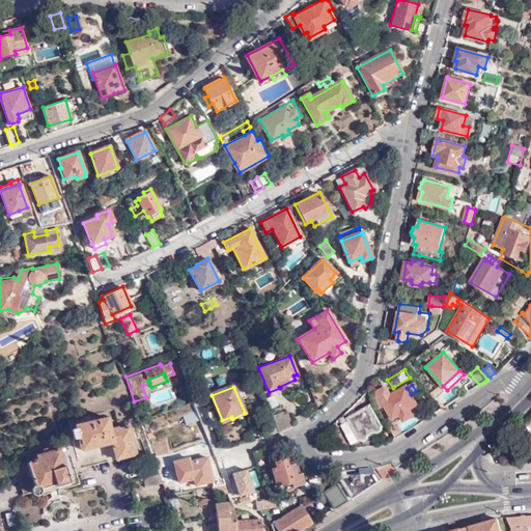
[(400,415),(406,422),(414,417),(410,410),(417,404),(411,394),(407,388),(407,387),(391,396),(387,389),(384,388),(378,392),(393,419),(400,415)]
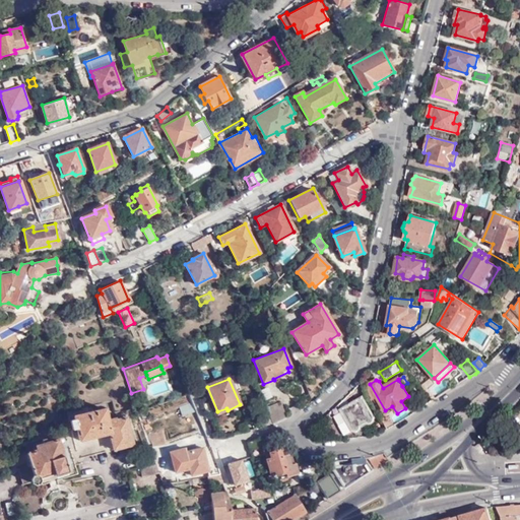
[(260,391),(264,401),(271,398),(267,388),(260,391)]
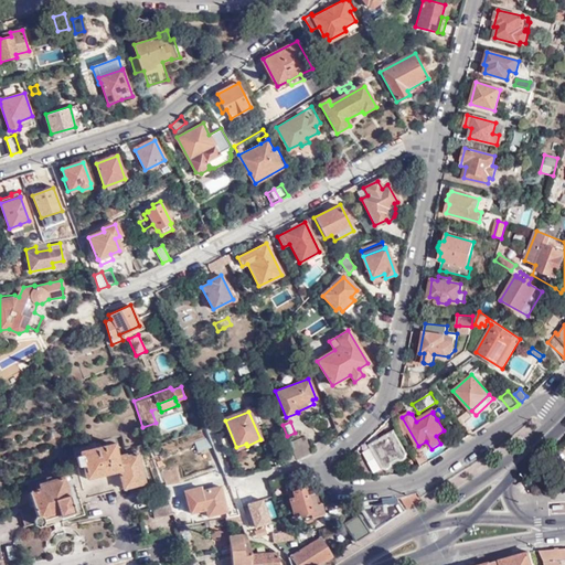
[(448,430),(457,444),(465,438),(456,426),(448,430)]
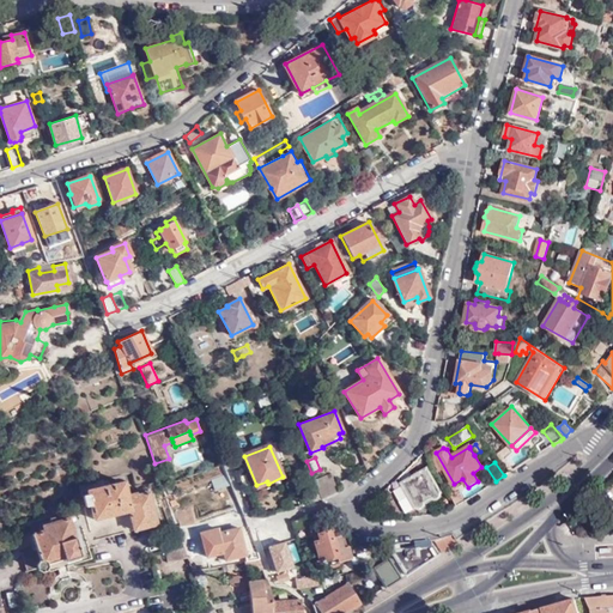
[(441,491),(426,467),(401,483),(416,508),(441,491)]
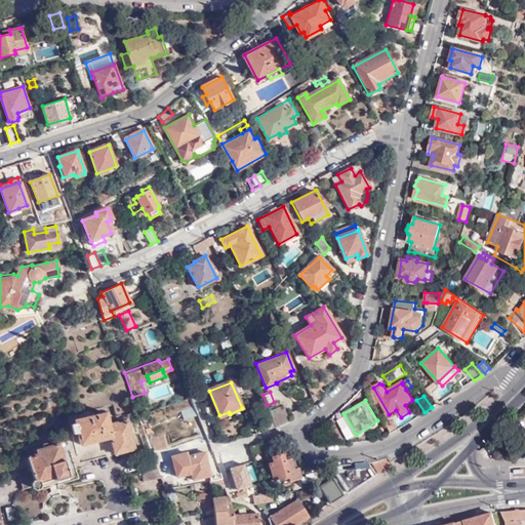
[(271,414),(274,425),(289,418),(284,404),(269,410),(271,414)]
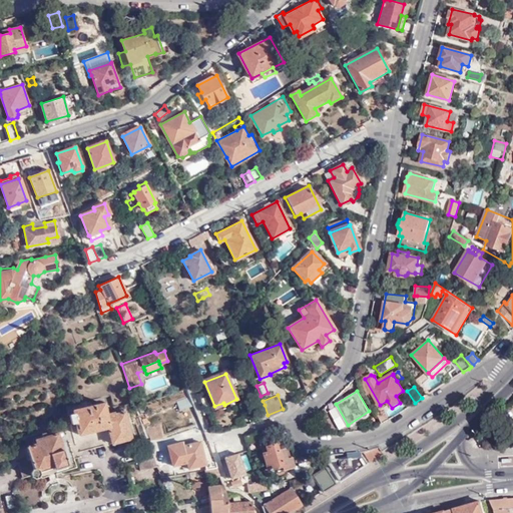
[(109,414),(106,403),(72,411),(78,434),(107,428),(112,444),(131,439),(124,413),(116,415),(115,414),(109,414)]
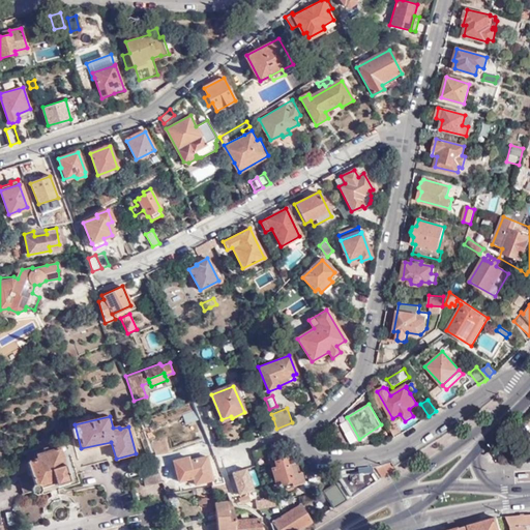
[(276,429),(273,418),(265,421),(268,434),(277,432),(276,429)]
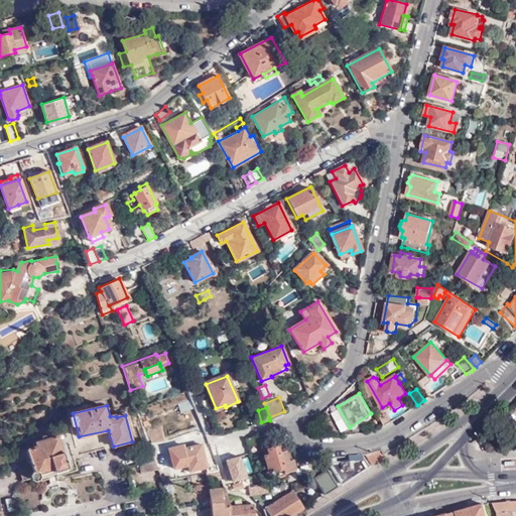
[(377,413),(384,425),(386,424),(391,422),(383,409),(377,413)]
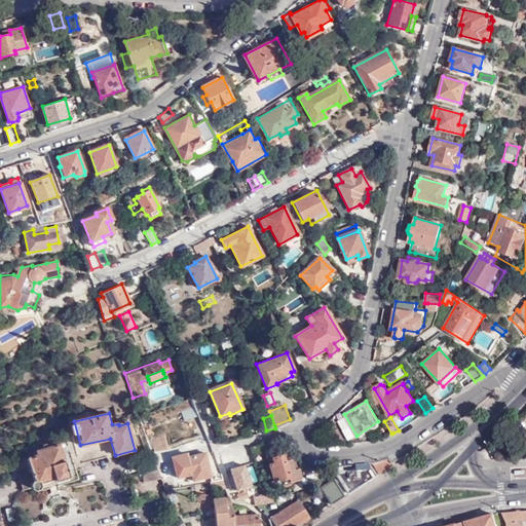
[(274,425),(275,428),(279,426),(290,422),(290,419),(274,425)]
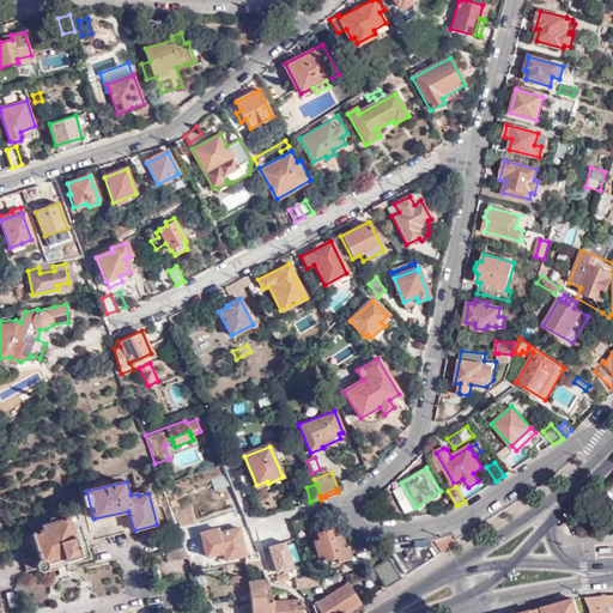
[(309,526),(307,516),(289,521),(292,530),(309,526)]
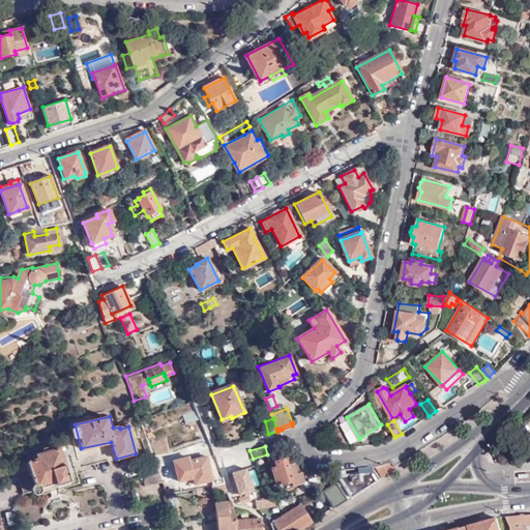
[(79,481),(77,473),(68,476),(59,447),(48,451),(47,447),(43,448),(45,451),(40,453),(39,450),(37,450),(38,454),(36,454),(36,457),(30,459),(30,460),(28,462),(35,484),(32,487),(31,488),(30,491),(32,493),(35,494),(38,494),(40,491),(41,493),(79,481)]
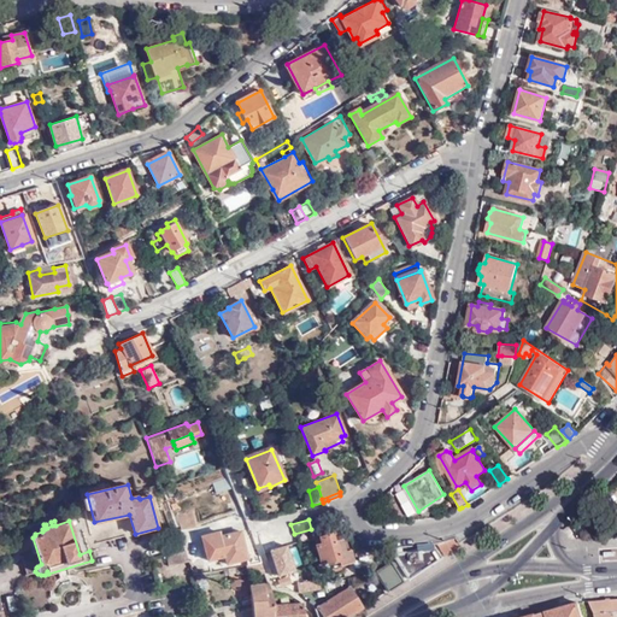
[(294,534),(291,524),(282,527),(287,541),(295,539),(294,534)]
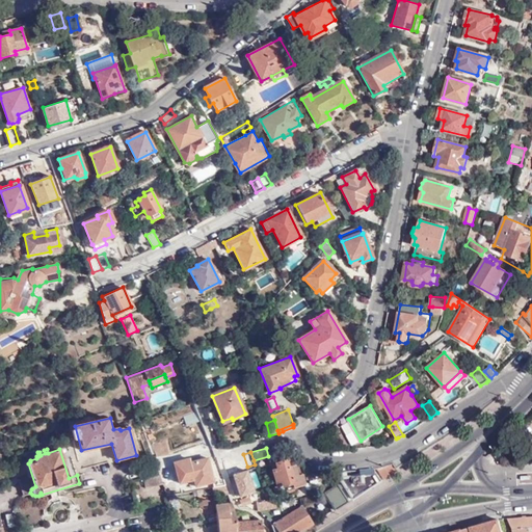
[(272,470),(276,484),(277,486),(278,487),(281,488),(283,488),(287,487),(288,489),(294,487),(293,485),(303,483),(300,473),(296,474),(293,463),(289,464),(287,459),(286,459),(285,455),(274,458),(275,462),(276,468),(272,470)]
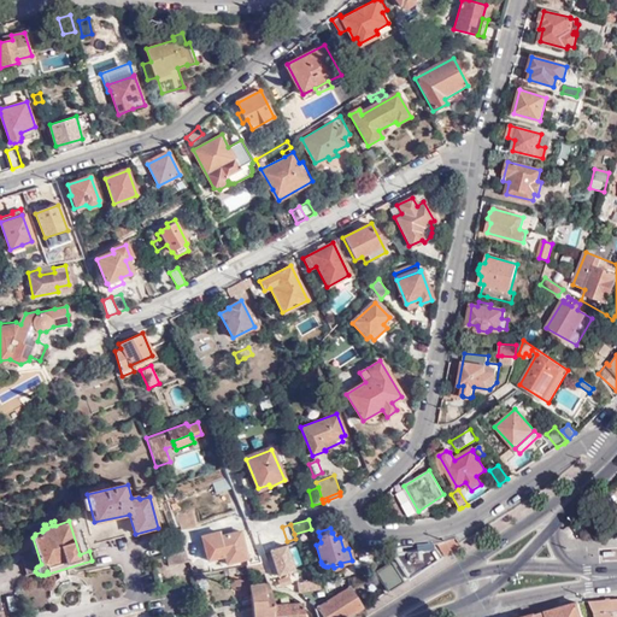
[(247,559),(240,532),(219,536),(218,532),(201,536),(207,560),(224,557),(227,564),(247,559)]
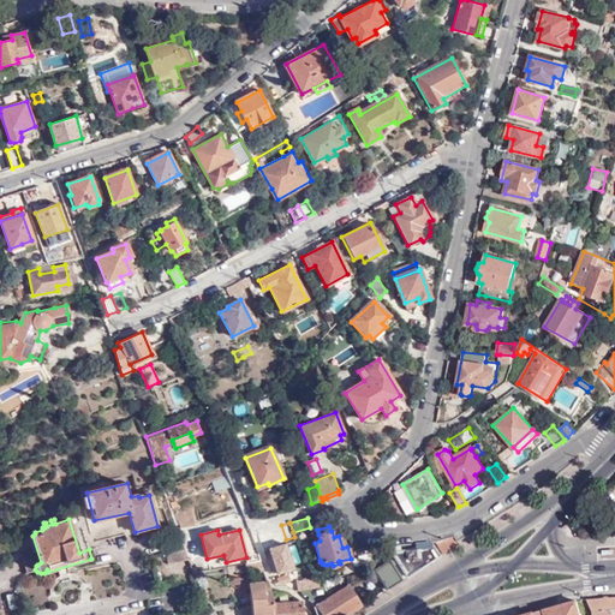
[(435,541),(442,554),(459,542),(454,536),(440,539),(435,541)]
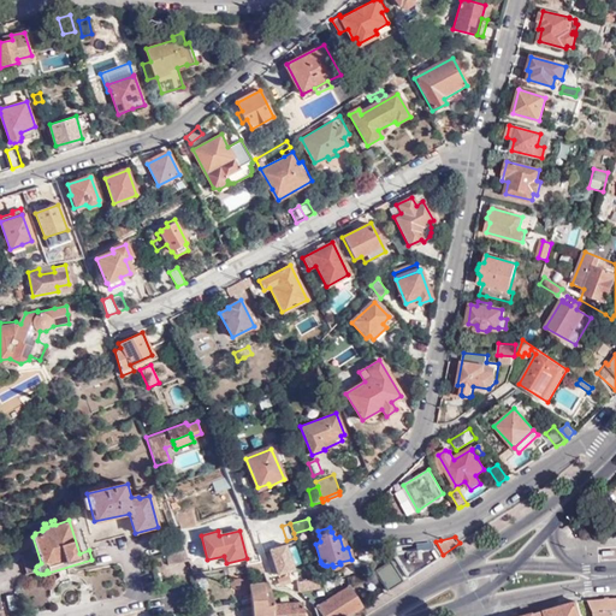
[(440,556),(434,546),(410,550),(409,545),(404,546),(404,550),(392,551),(408,576),(440,556)]
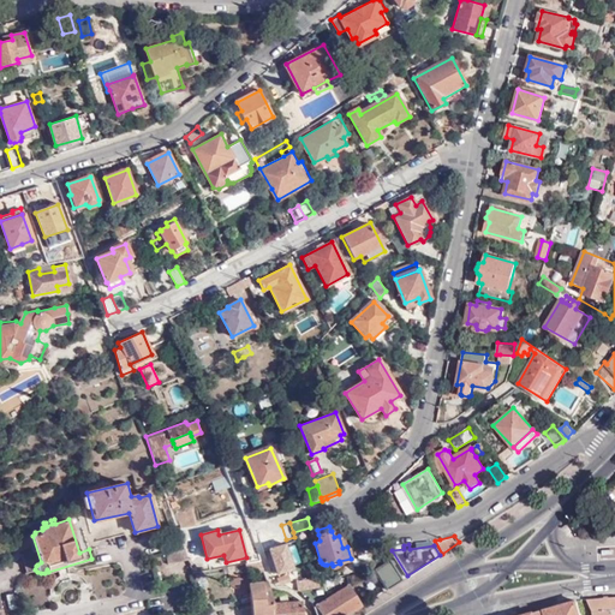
[(287,545),(267,549),(273,579),(293,574),(287,545)]
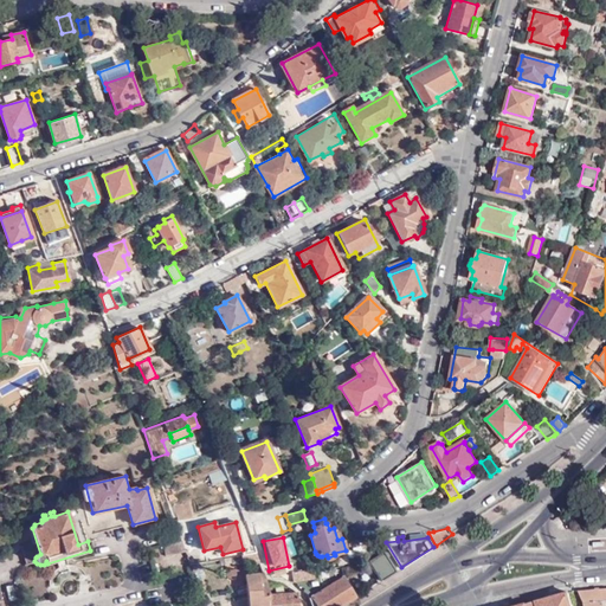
[(166,558),(185,552),(182,542),(163,548),(166,558)]
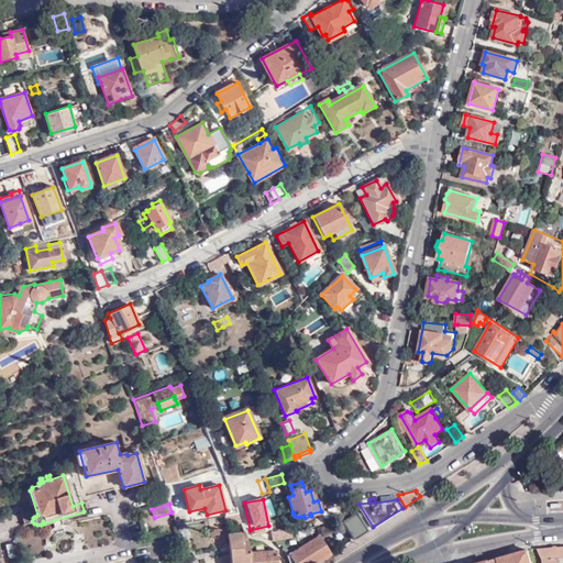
[(367,531),(355,512),(341,521),(353,540),(367,531)]
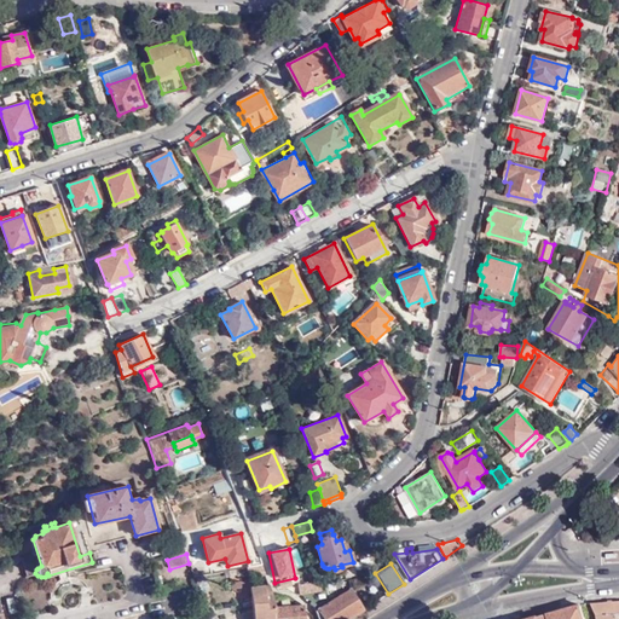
[(243,582),(231,584),(235,600),(247,597),(243,582)]
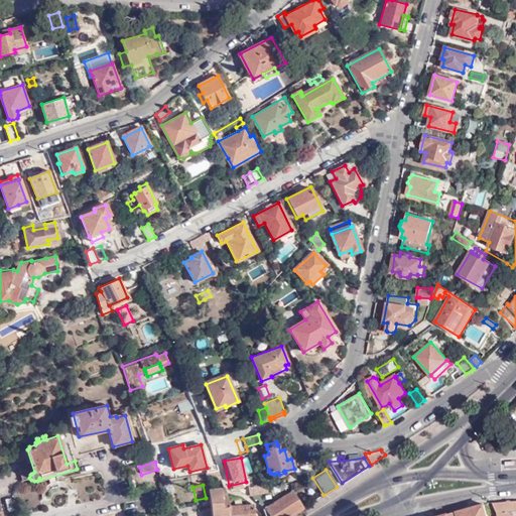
[(271,490),(268,485),(258,486),(248,488),(248,495),(271,490)]
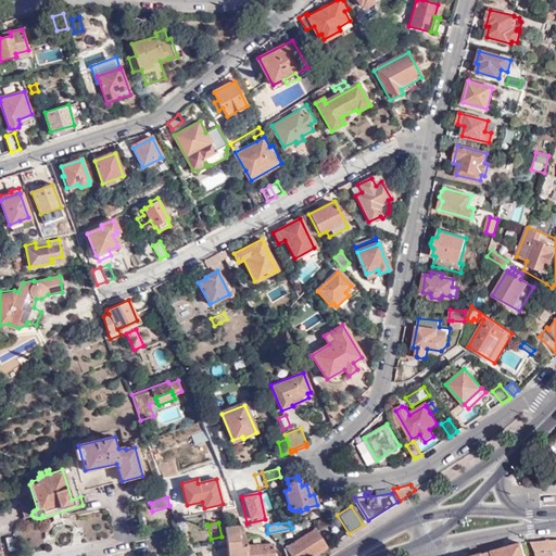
[(247,555),(247,545),(243,528),(242,527),(239,528),(238,526),(225,527),(229,555),(228,555),(247,555)]
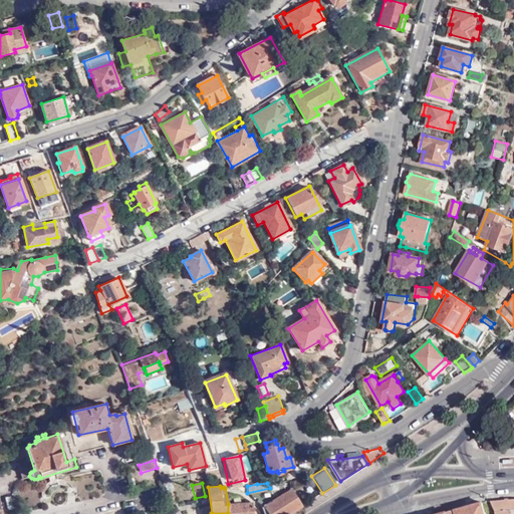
[(263,513),(287,513),(300,506),(290,489),(261,507),(263,513)]
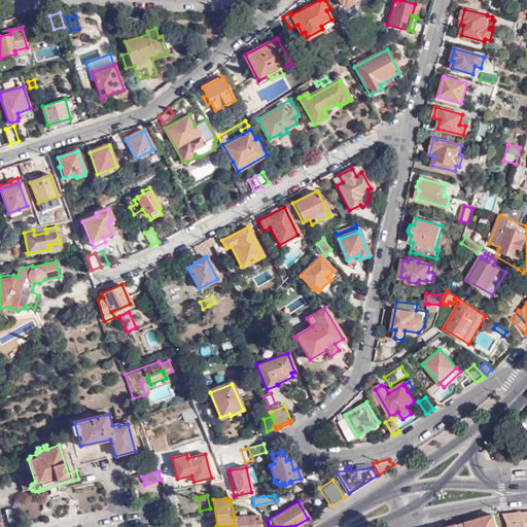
[(526,526),(526,511),(504,514),(508,526),(526,526)]
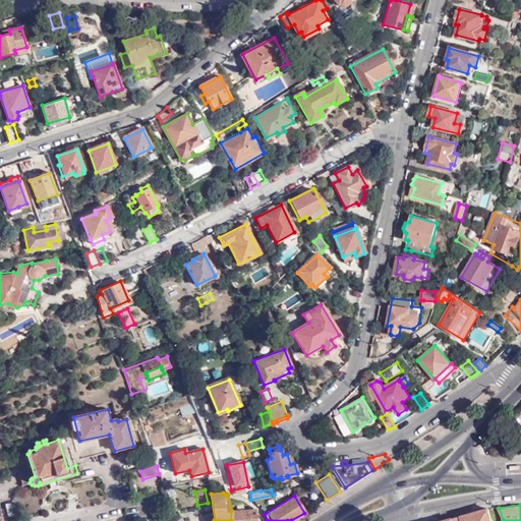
[(493,520),(489,509),(446,520),(493,520)]
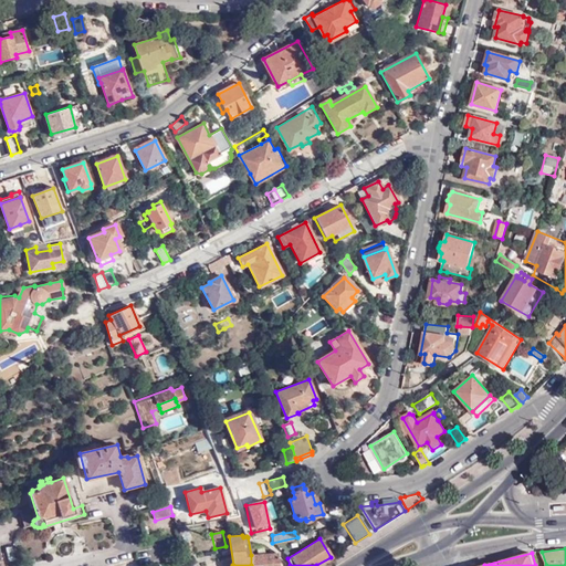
[(278,565),(276,554),(251,555),(251,565),(278,565)]
